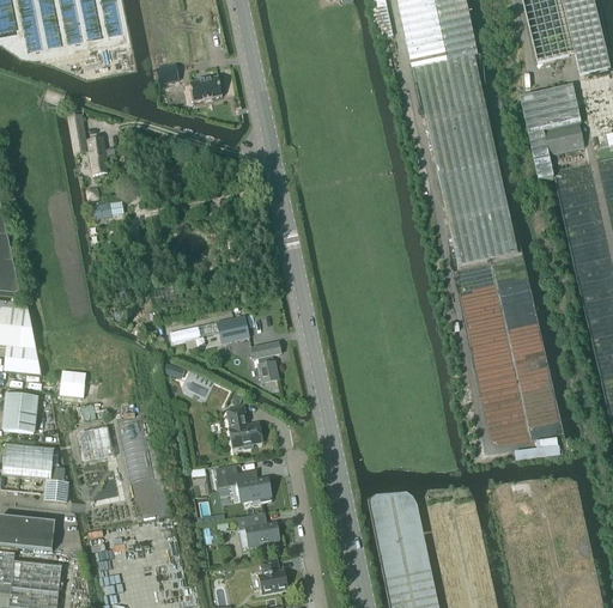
[(475,53),(477,52),(466,0),(396,0),(411,66),(414,65),(457,262),(517,249),(475,53)]
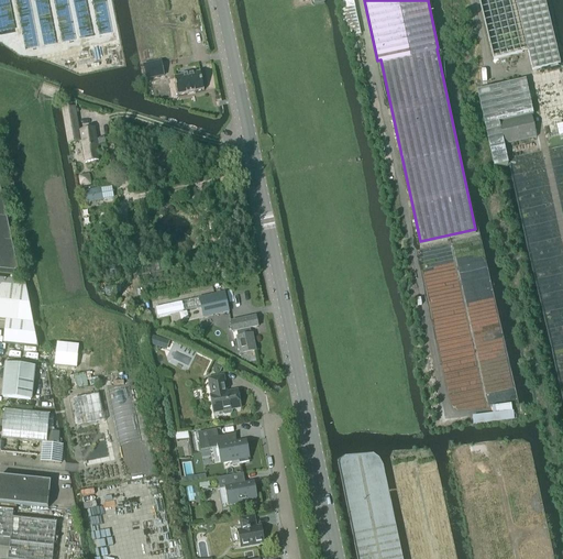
[(479,0),(493,56),(529,47),(530,54),(533,67),(560,61),(545,0),(479,0)]
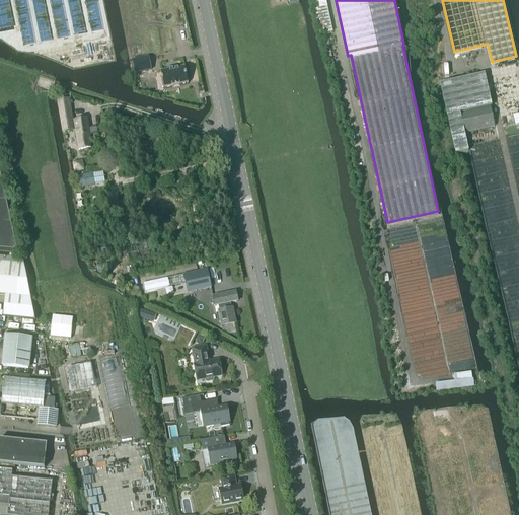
[(132,57),(135,69),(151,66),(148,54),(132,57)]
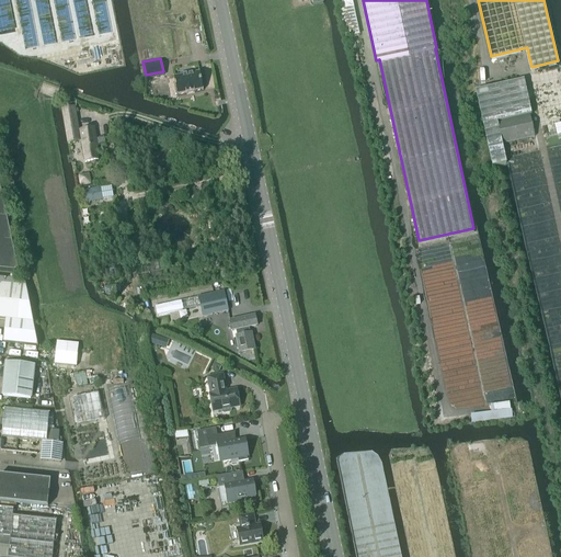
[(180,72),(173,74),(176,92),(203,87),(199,68),(189,70),(189,68),(180,70),(180,72)]
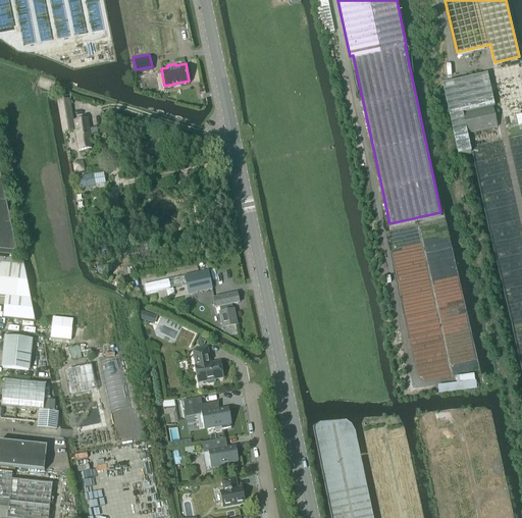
[(494,104),(487,70),(441,81),(458,152),(470,149),(467,131),(497,124),(492,104),(494,104)]
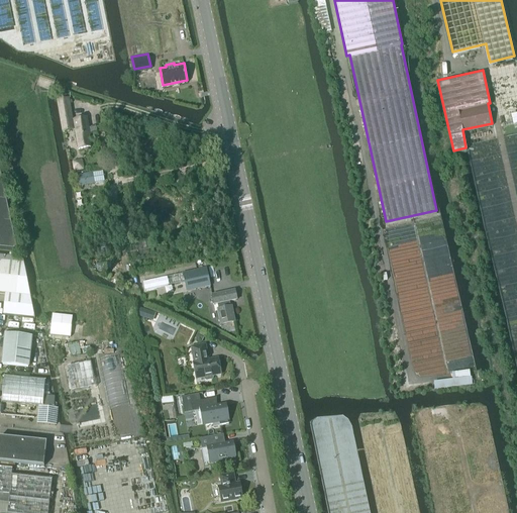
[(58,97),(63,128),(75,126),(78,146),(90,144),(87,130),(96,128),(95,123),(89,125),(87,114),(83,115),(72,116),(68,95),(58,97)]
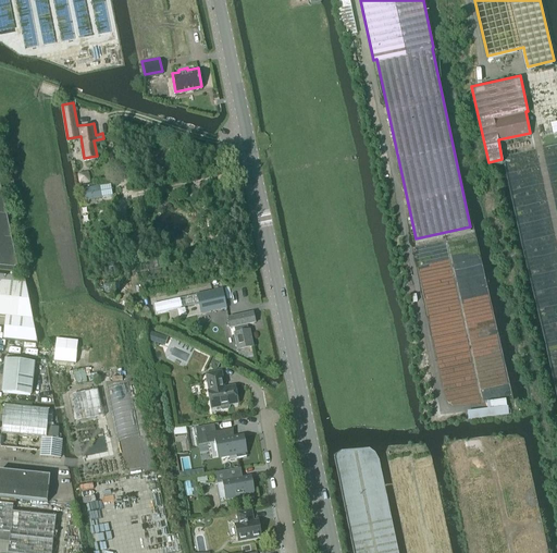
[(77,170),(81,182),(93,180),(89,168),(77,170)]
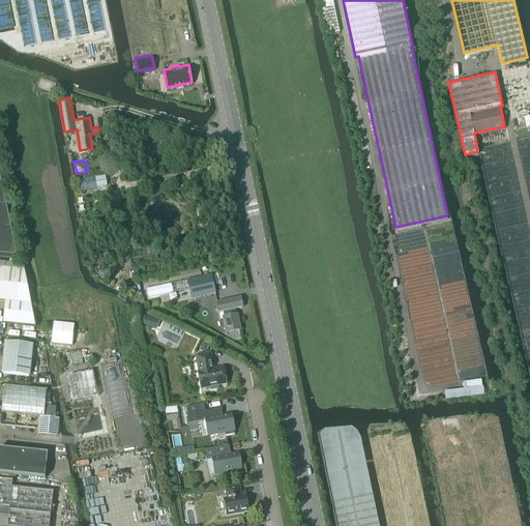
[(0,252),(17,254),(0,174),(0,252)]
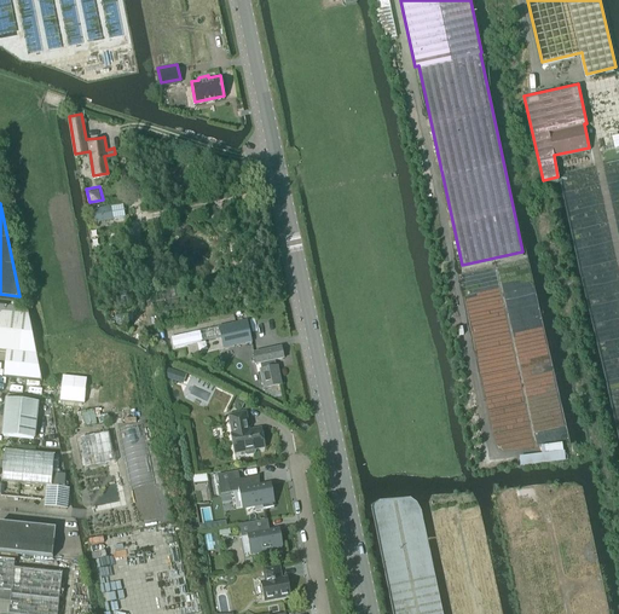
[(98,221),(97,219),(110,216),(108,204),(92,207),(94,221),(98,221)]
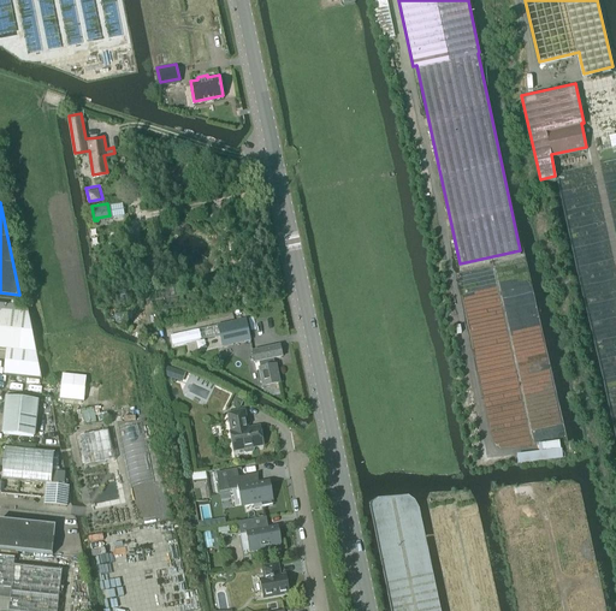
[(0,345),(6,346),(4,372),(41,375),(27,304),(0,301),(0,345)]
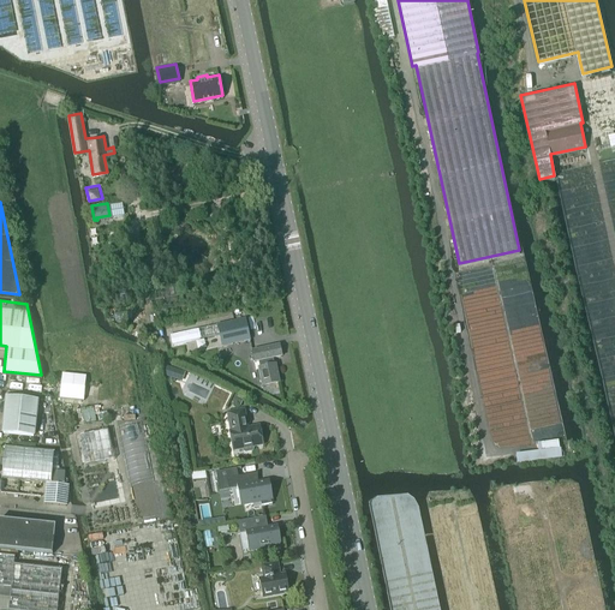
[(216,321),(219,332),(221,341),(221,342),(249,336),(244,315),(216,321)]
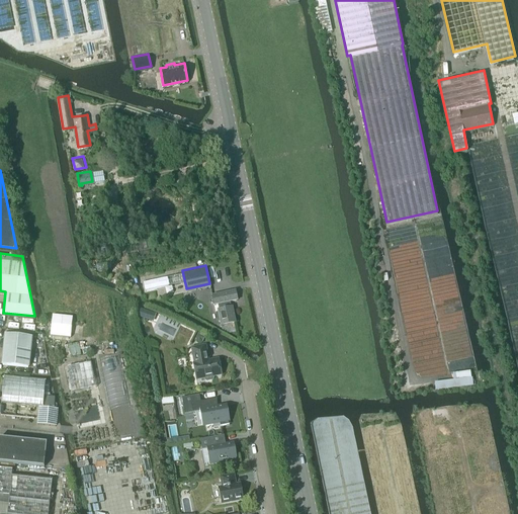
[(179,271),(143,279),(145,288),(184,279),(182,270),(179,271)]
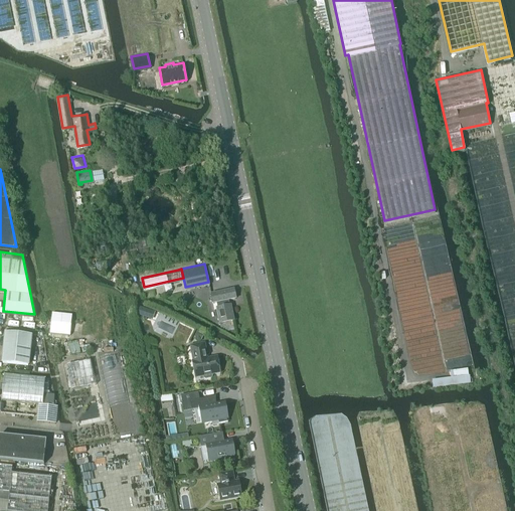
[(228,303),(227,297),(235,295),(232,285),(210,290),(213,300),(216,299),(217,305),(216,305),(219,320),(233,317),(230,302),(228,303)]
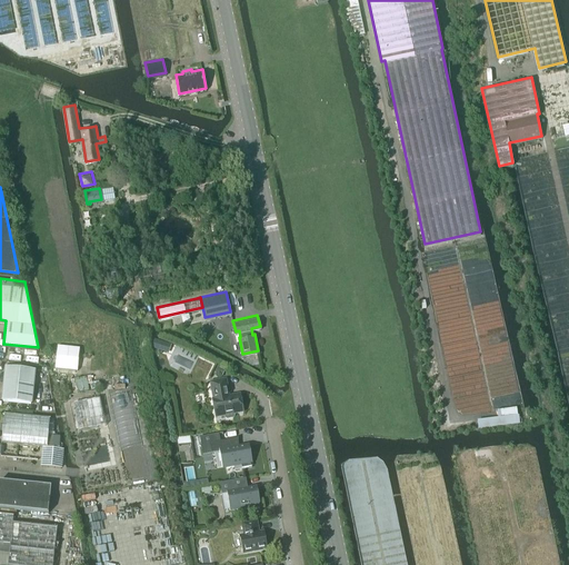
[(152,335),(150,345),(160,348),(163,338),(152,335)]
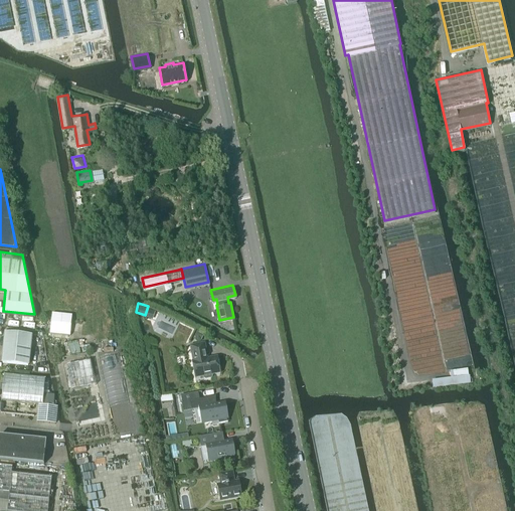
[(195,328),(192,335),(196,338),(197,336),(201,338),(203,332),(195,328)]
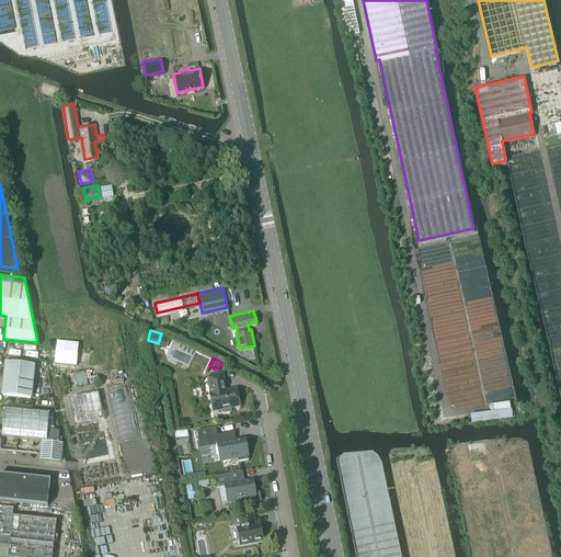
[(2,393),(31,395),(34,363),(6,360),(2,393)]
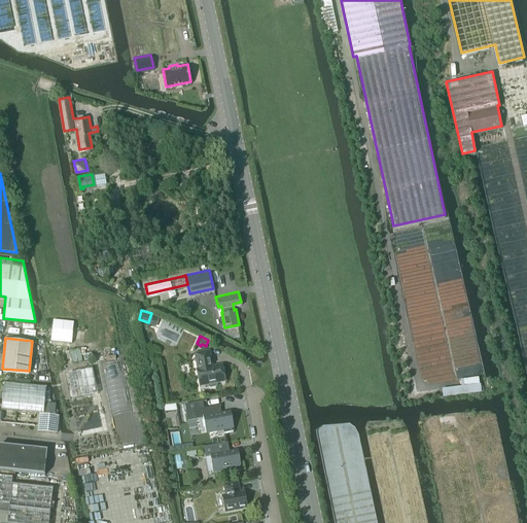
[(209,348),(195,351),(198,367),(197,367),(199,380),(208,379),(208,382),(209,383),(210,384),(216,383),(217,382),(217,380),(225,379),(222,362),(212,363),(209,348)]
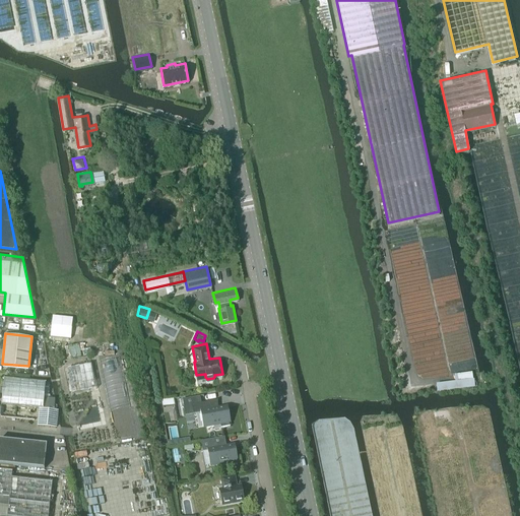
[(91,362),(67,367),(71,391),(96,386),(91,362)]
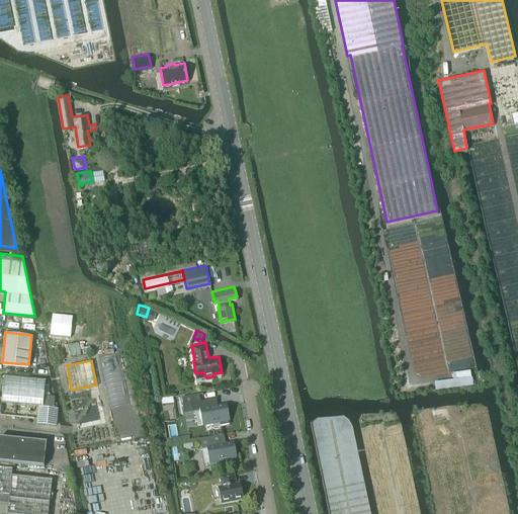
[(453,377),(434,379),(435,388),(473,383),(472,375),(471,375),(470,368),(452,370),(453,377)]
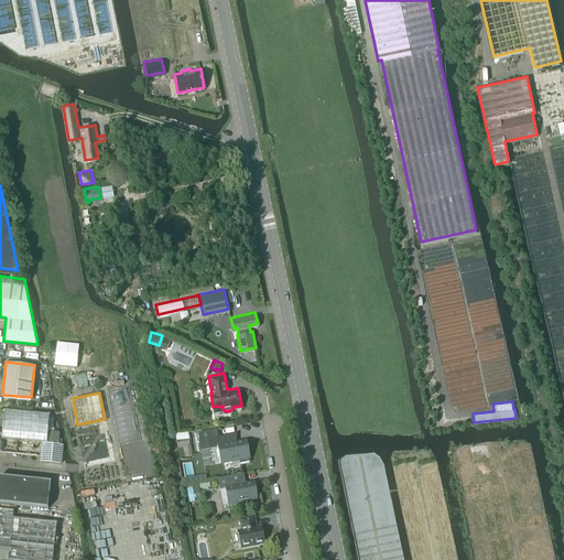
[(4,407),(1,438),(2,438),(2,437),(46,441),(46,444),(43,444),(42,459),(61,461),(62,445),(62,444),(58,443),(60,431),(60,430),(58,430),(54,430),(53,424),(54,418),(53,418),(53,412),(50,412),(50,411),(4,408),(4,407)]
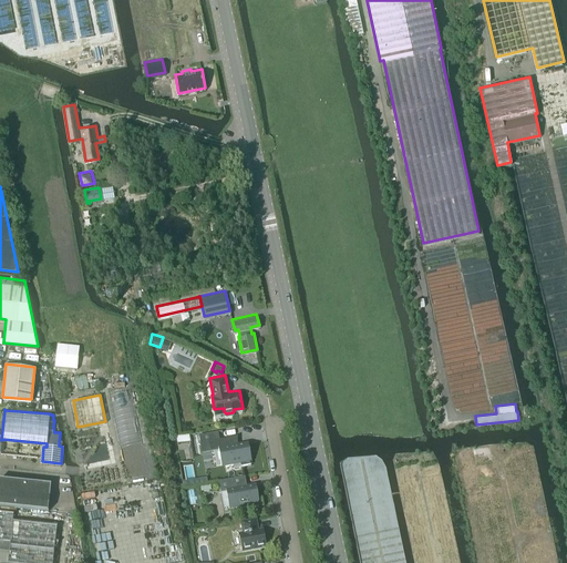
[(222,428),(198,432),(202,450),(218,447),(222,462),(227,461),(240,459),(240,463),(250,462),(250,459),(251,459),(248,441),(247,441),(238,442),(238,441),(237,434),(237,433),(236,433),(219,437),(218,429),(222,429),(222,430),(223,430),(222,428)]
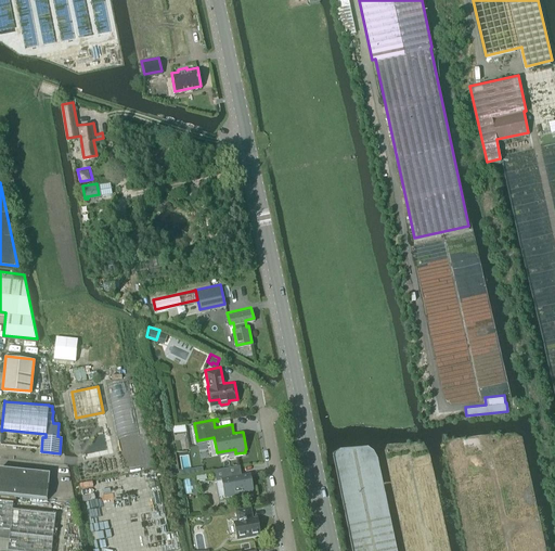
[(214,469),(216,479),(222,478),(226,494),(242,490),(243,495),(253,494),(249,473),(242,474),(240,463),(214,469)]
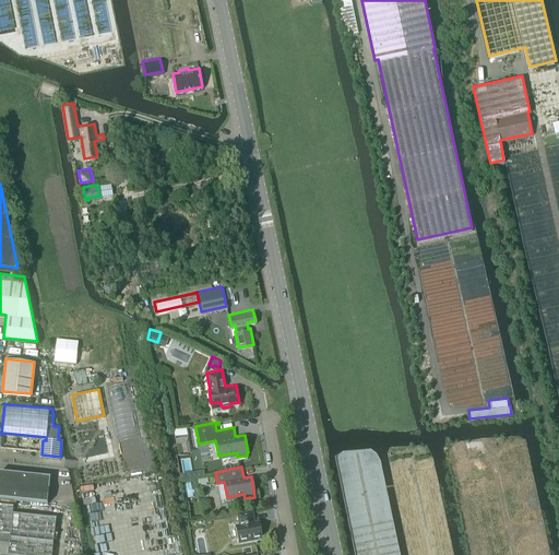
[(0,469),(0,496),(47,502),(50,475),(0,469)]
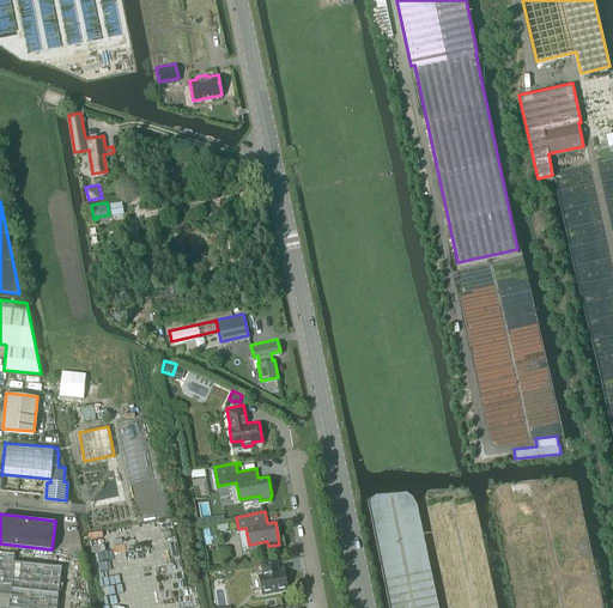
[(0,605),(26,607),(56,607),(61,566),(13,560),(14,553),(0,551),(0,605)]
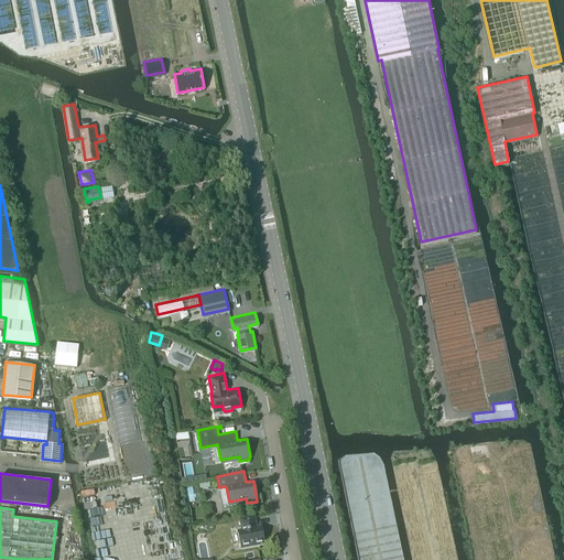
[(242,529),(238,529),(241,545),(264,540),(261,525),(257,526),(255,514),(240,517),(242,529)]
